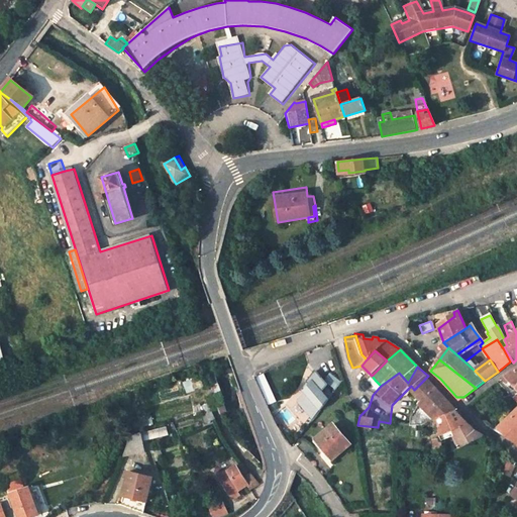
[(516,389),(516,368),(503,379),(507,383),(509,381),(516,389)]
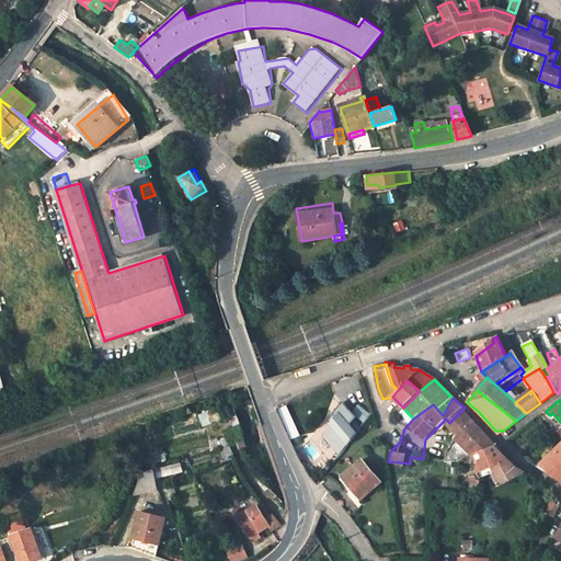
[(357,404),(346,419),(359,428),(371,414),(357,404)]
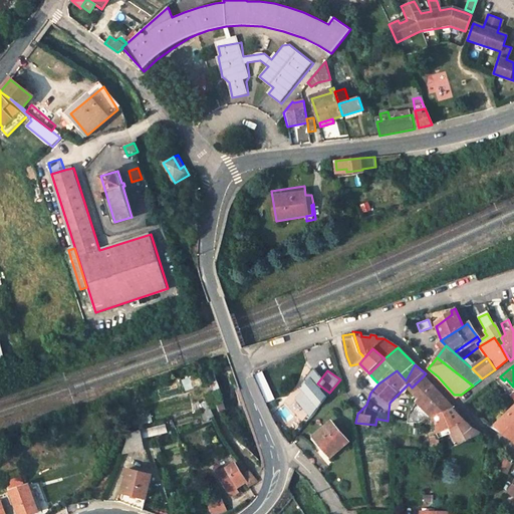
[(422,399),(409,413),(409,423),(431,423),(438,423),(437,418),(454,410),(438,391),(430,387),(431,382),(424,375),(412,388),(422,399)]
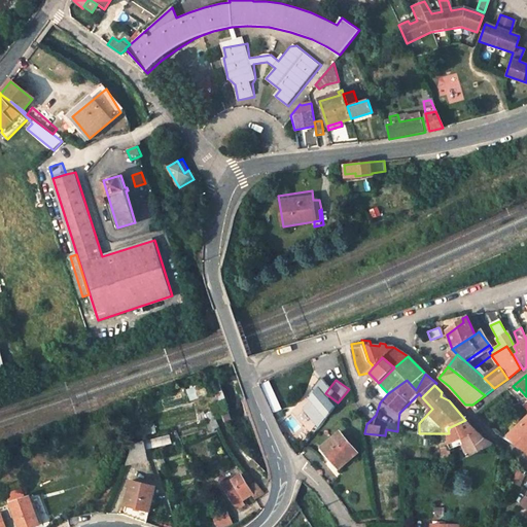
[(187,390),(190,400),(199,398),(195,387),(187,390)]
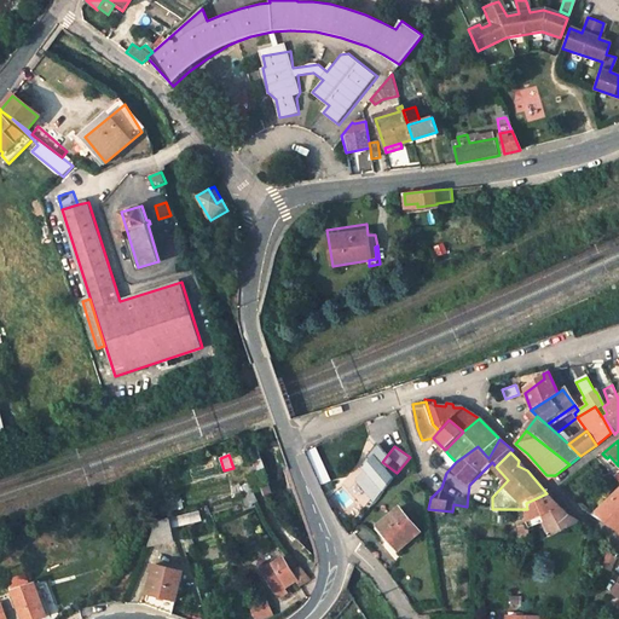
[(375,458),(366,469),(385,491),(393,479),(375,458)]
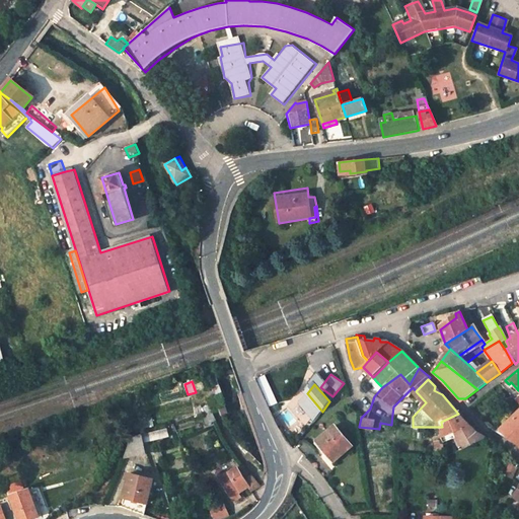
[(518,408),(500,427),(511,439),(509,440),(518,447),(518,408)]
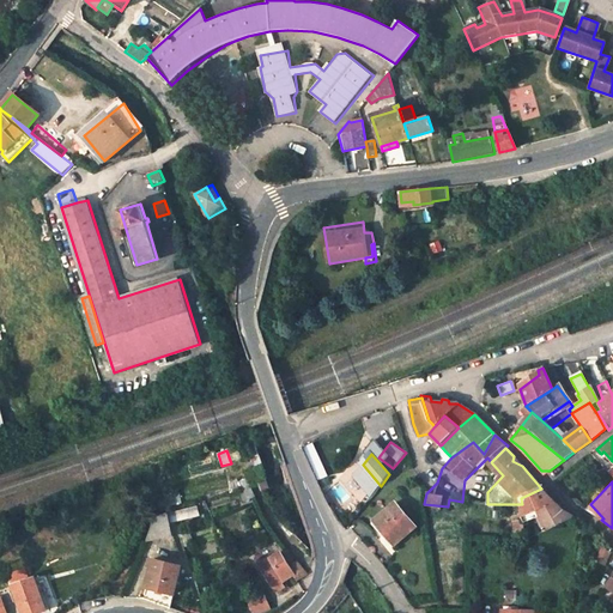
[(253,489),(242,495),(246,502),(256,497),(253,489)]
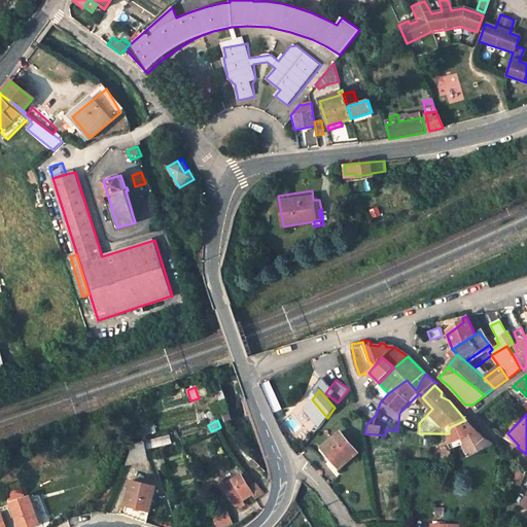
[(486,438),(465,420),(448,428),(449,433),(450,445),(461,438),(467,456),(494,445),(486,438)]
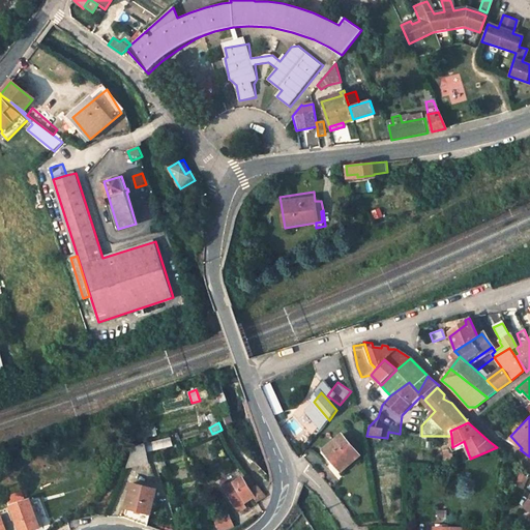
[(421,425),(401,423),(400,434),(421,436),(421,425)]
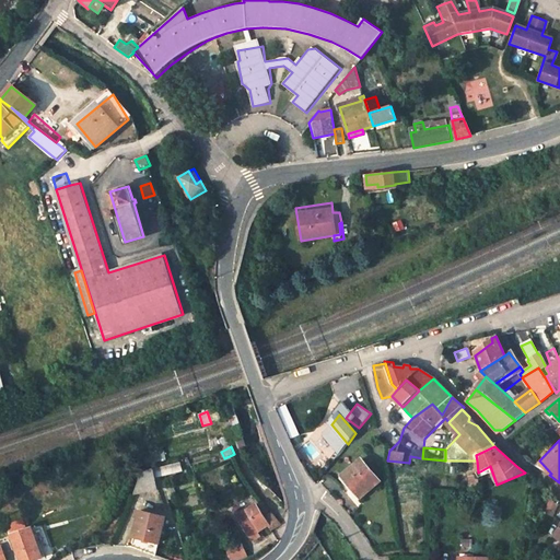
[(341,476),(360,498),(378,481),(360,459),(341,476)]
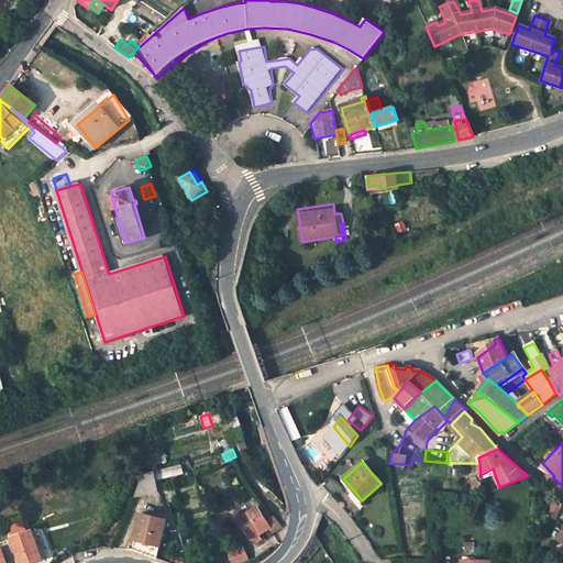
[(479,463),(472,463),(474,495),(483,495),(481,475),(479,463)]
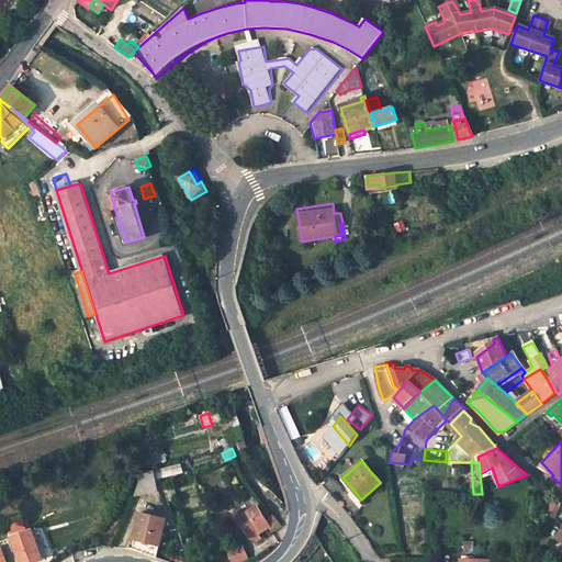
[(164,467),(165,476),(183,475),(183,465),(164,467)]
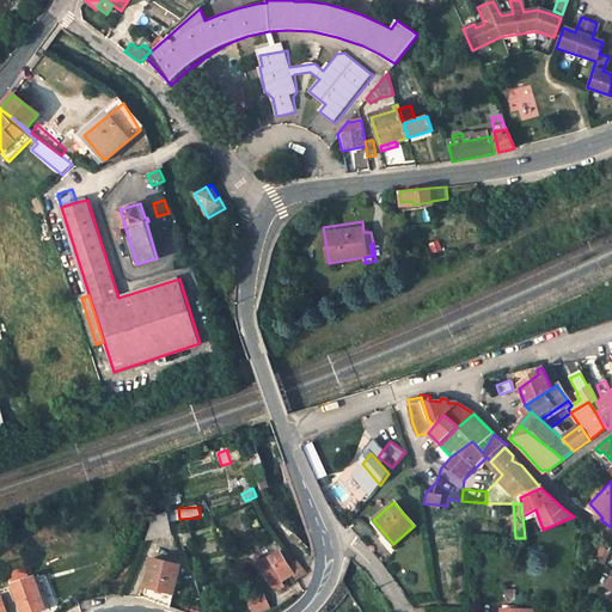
[(153,525),(145,548),(173,537),(166,514),(151,519),(153,525)]
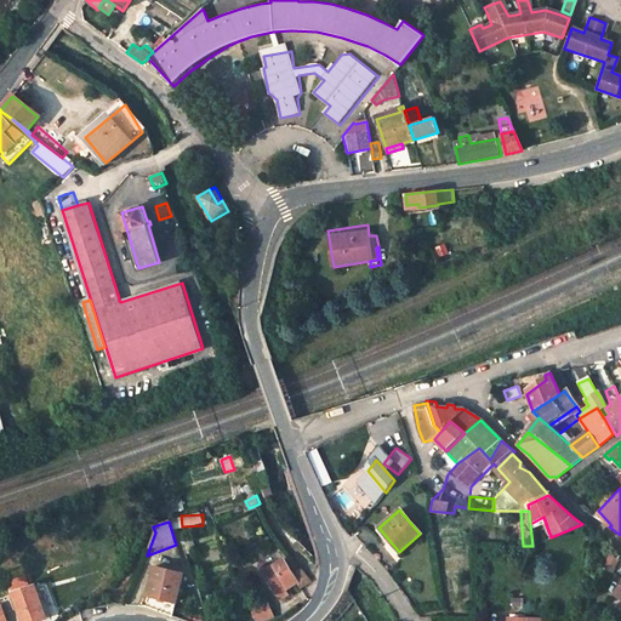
[(314,581),(302,569),(295,575),(285,559),(263,570),(280,599),(289,594),(288,590),(300,582),(303,587),(314,581)]
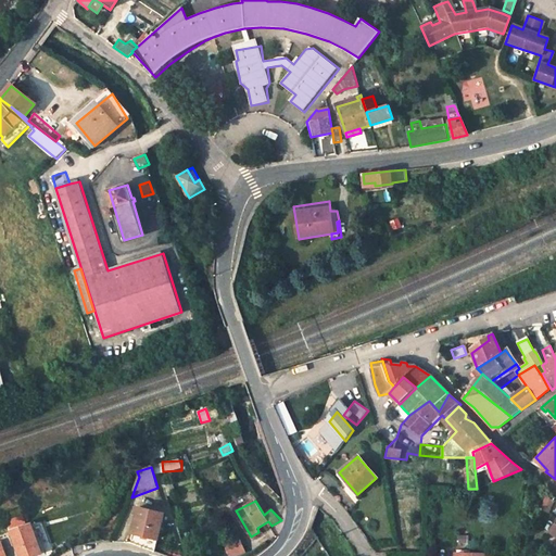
[(139,509),(133,534),(158,540),(163,514),(139,509)]
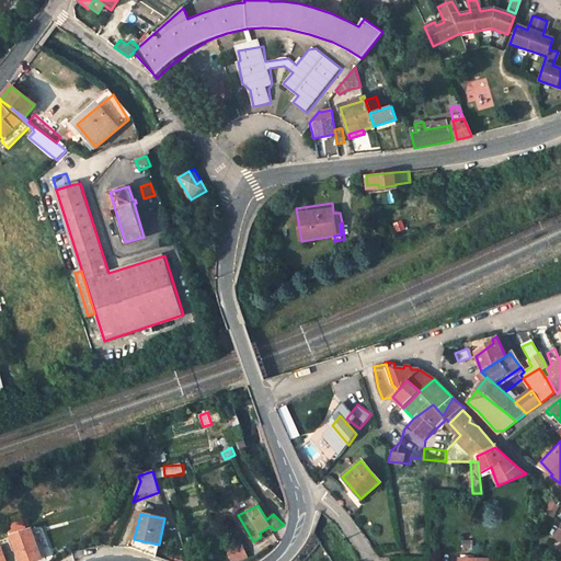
[(13,535),(22,560),(35,560),(41,559),(31,529),(13,535)]
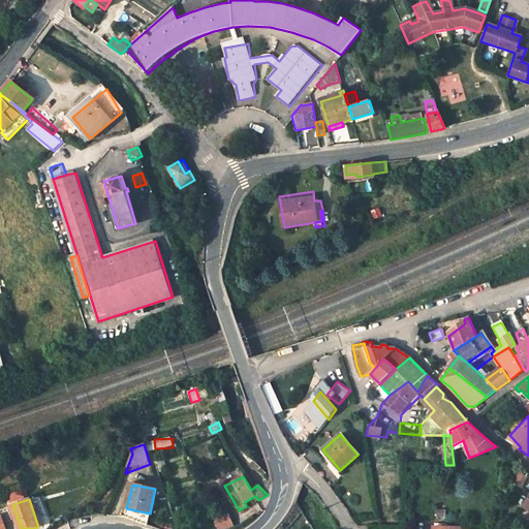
[(228,512),(214,518),(217,528),(222,528),(234,525),(228,512)]
